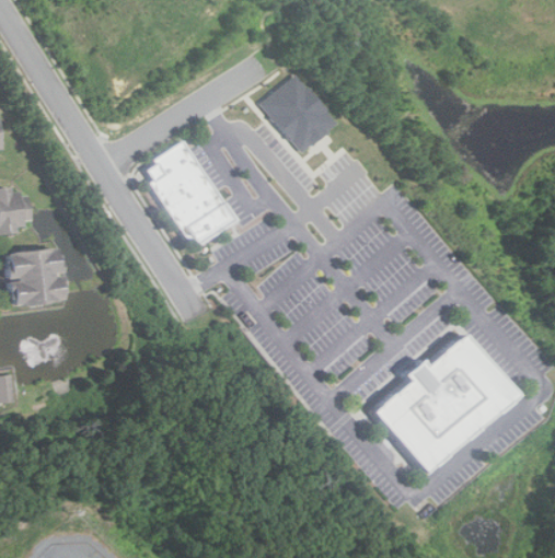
[(264,105),(305,155),(342,126),(299,76),(264,105)]
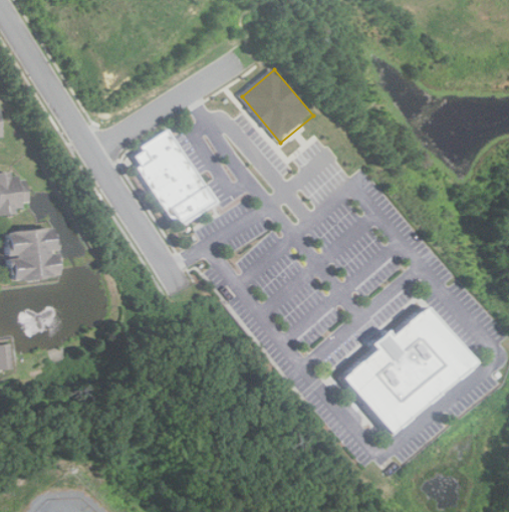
[(171,126),(216,201),(178,224),(137,156),(144,151),(140,145),(171,126)]
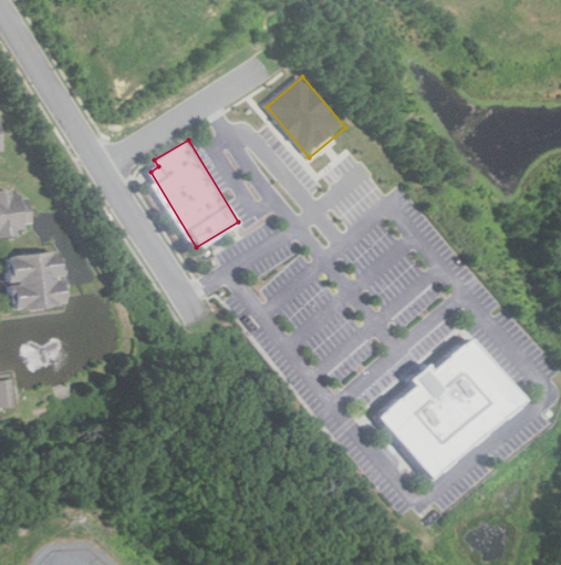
[(27,197),(12,198),(11,193),(0,193),(0,238),(30,236),(27,197)]
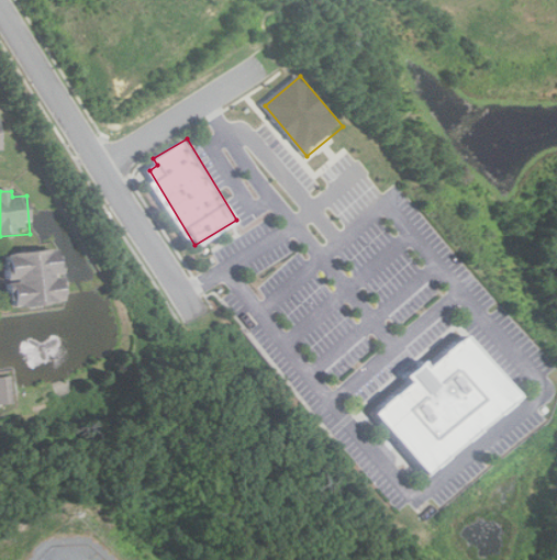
[(63,306),(60,252),(8,254),(10,309),(63,306)]
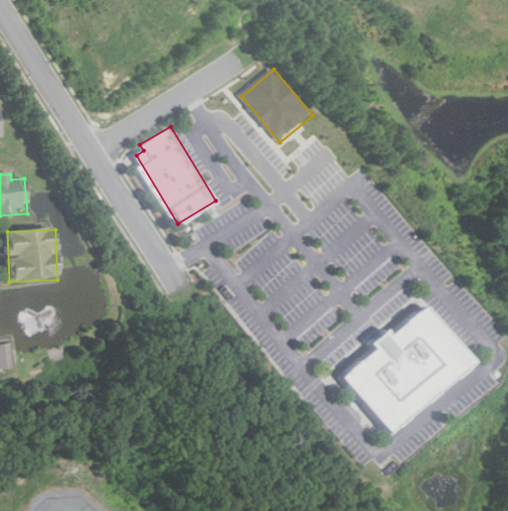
[(473,359),(390,431),(343,376),(426,305),(473,359)]
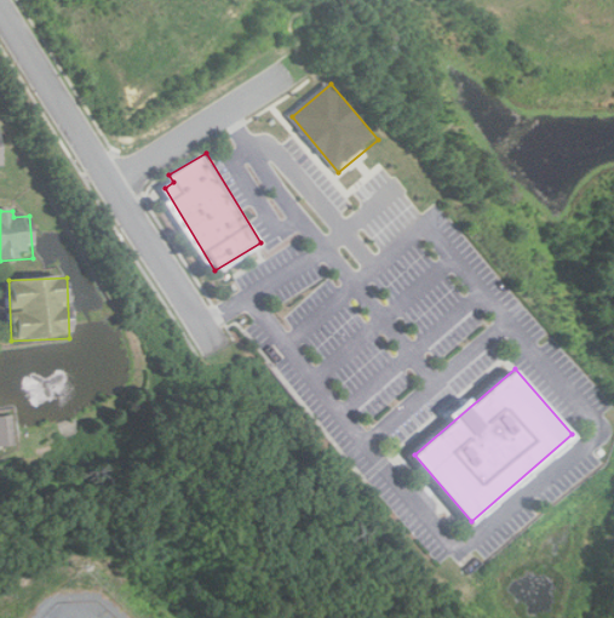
[(0,418),(0,448),(18,448),(18,418),(0,418)]
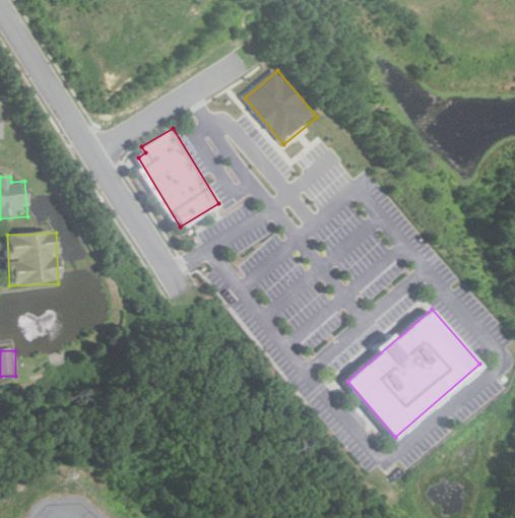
All buildings are outlined.
